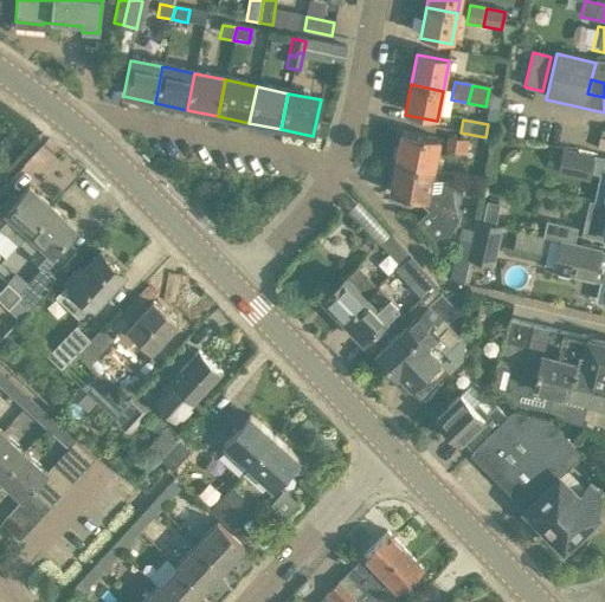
[(394,164),(455,177),(455,175),(431,170),(437,142),(400,135),(394,164)]
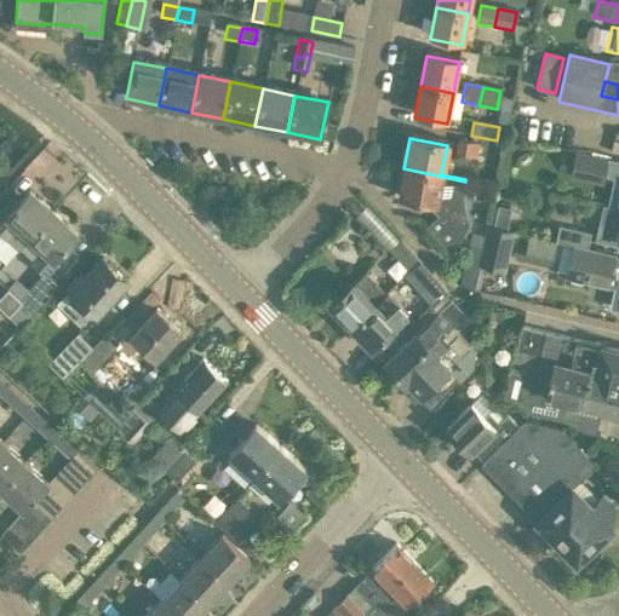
[(476,159),(479,145),(457,140),(454,155),(476,159)]
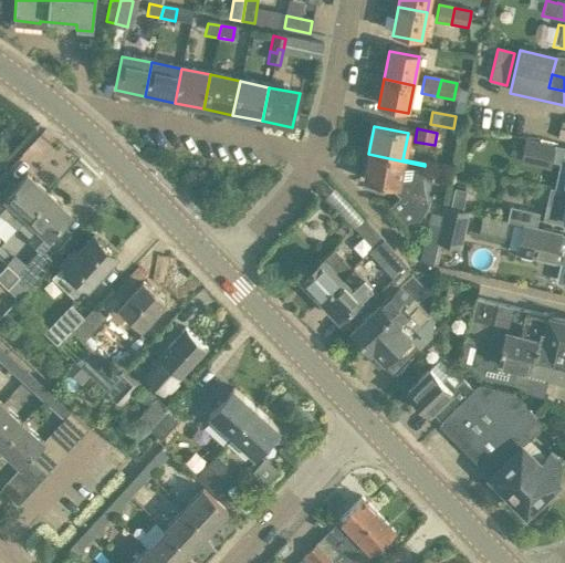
[(555,146),(525,141),(520,164),(550,170),(555,146)]
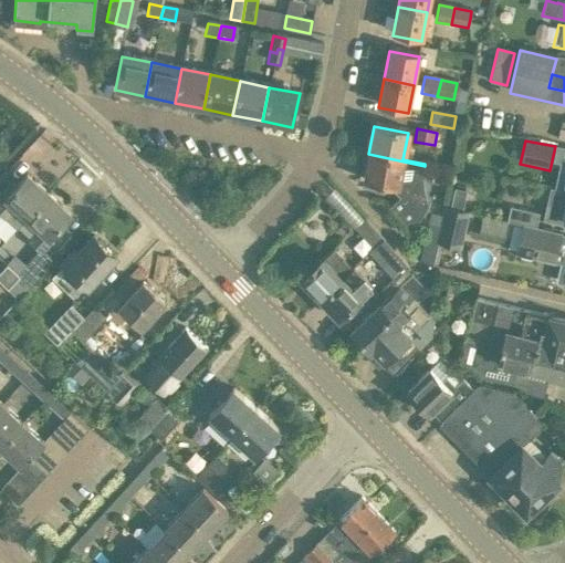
[(425,166),(368,154),(363,183),(386,188),(395,194),(400,199),(389,209),(411,235),(429,206),(427,202),(426,196),(424,189),(424,180),(424,173),(425,166)]
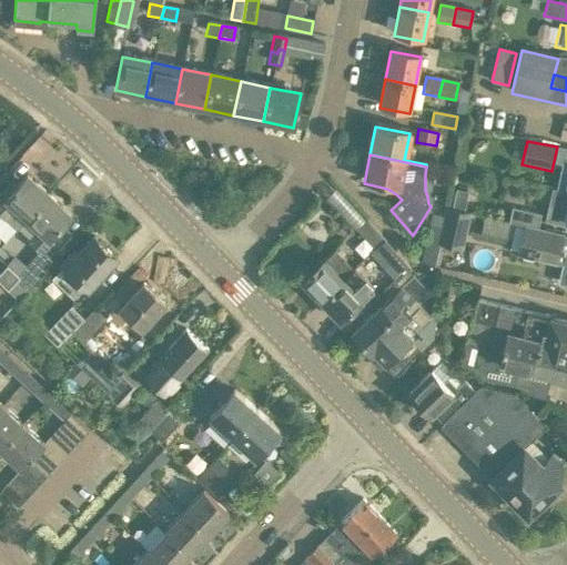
[(0,222),(2,221),(4,223),(14,233),(48,197),(27,177),(4,200),(1,195),(0,197),(0,222)]
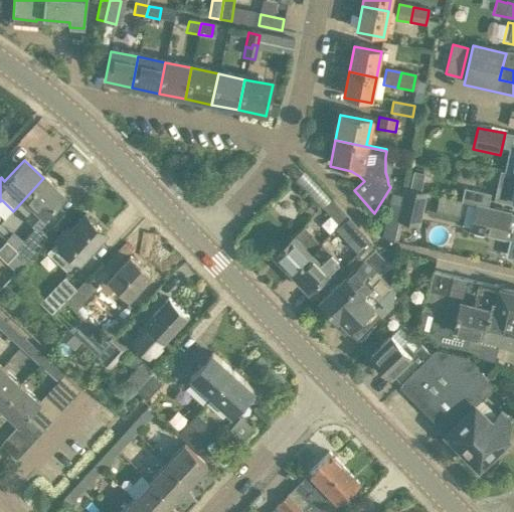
[(424,174),(414,171),(409,190),(420,193),(424,174)]
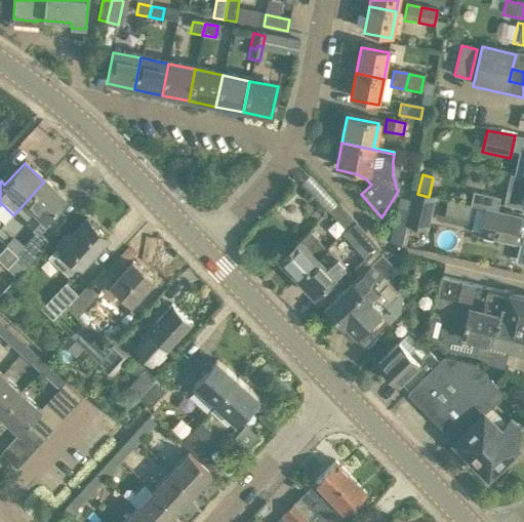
[(44,222),(65,200),(44,182),(13,215),(14,215),(25,205),(34,213),(24,224),(34,234),(16,255),(28,267),(48,244),(39,236),(48,226),(44,222)]
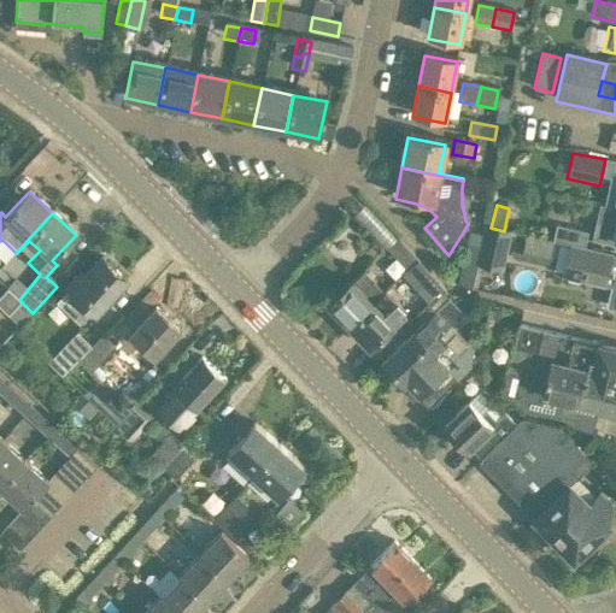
[(512,233),(485,227),(476,266),(503,272),(512,233)]
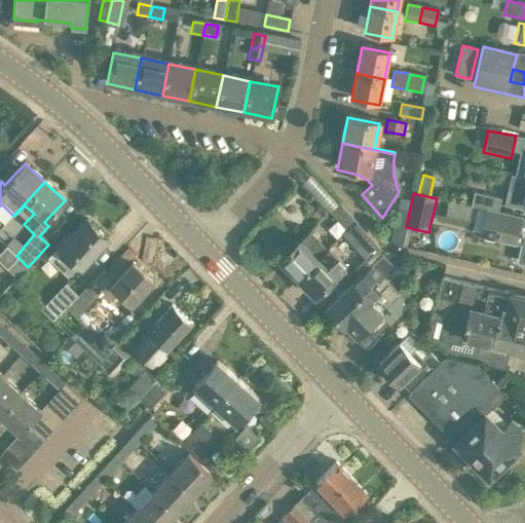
[(485,212),(498,215),(502,199),(475,193),(471,207),(485,211),(485,212)]
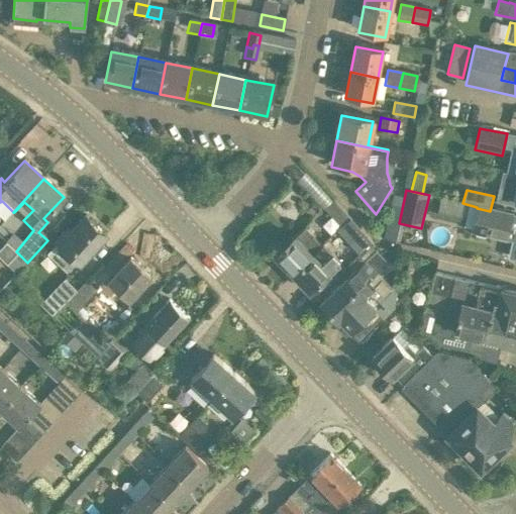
[(393,198),(390,209),(389,217),(388,218),(398,220),(402,200),(393,198)]
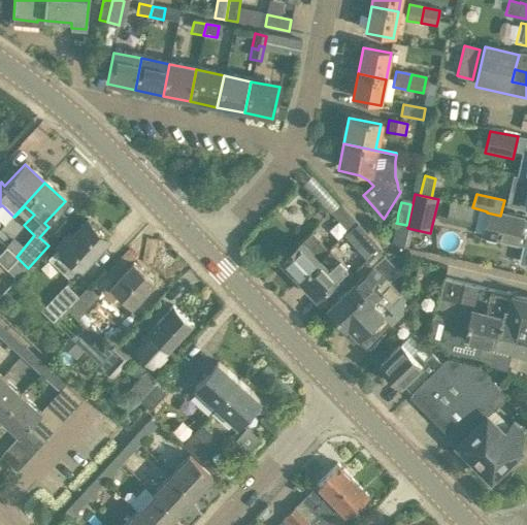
[(446,217),(468,218),(468,203),(446,202),(446,217)]
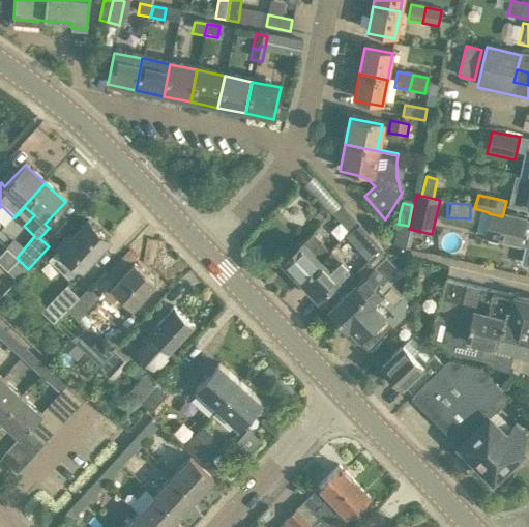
[(349,234),(358,225),(341,205),(330,213),(349,234)]
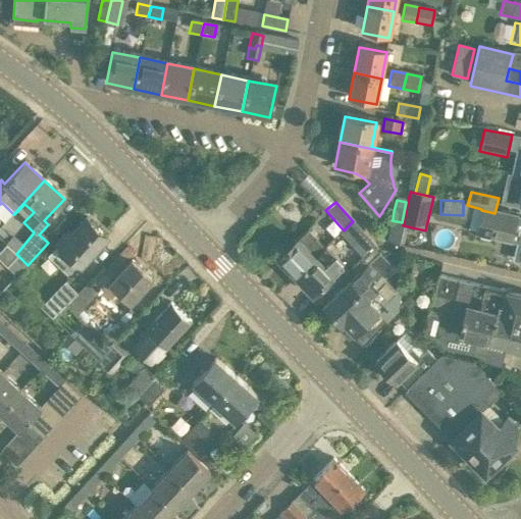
[(495,213),(481,210),(475,237),(516,246),(513,259),(520,261),(520,221),(493,215),(495,213)]
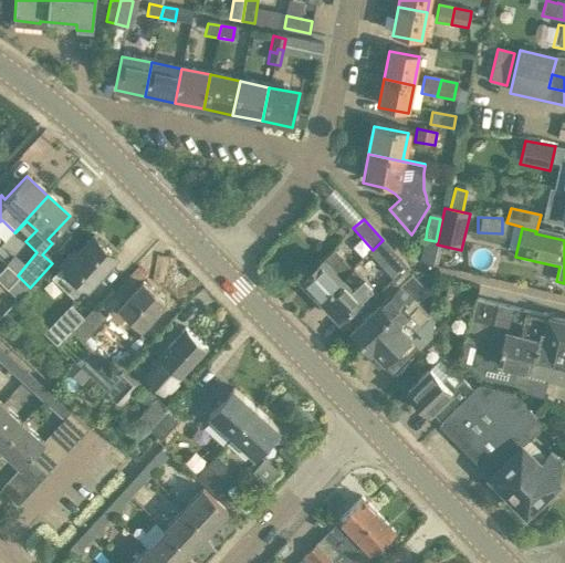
[(87,290),(116,259),(91,237),(75,254),(72,252),(60,264),(63,268),(52,279),(72,298),(83,285),(87,290)]
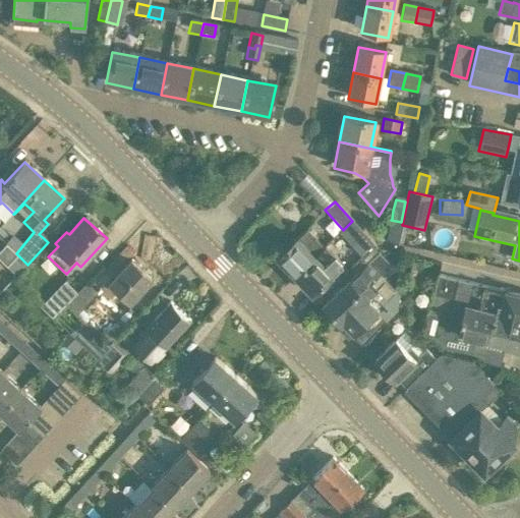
[(361,256),(374,244),(352,221),(343,230),(339,233),(361,256)]
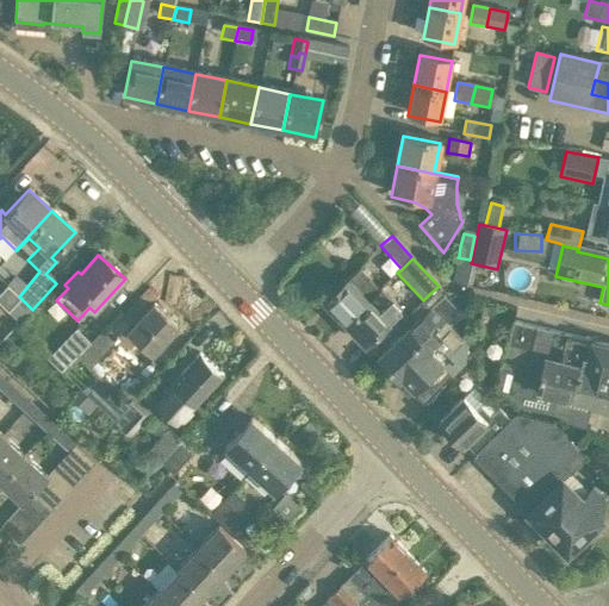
[(454,260),(448,279),(467,285),(473,266),(454,260)]
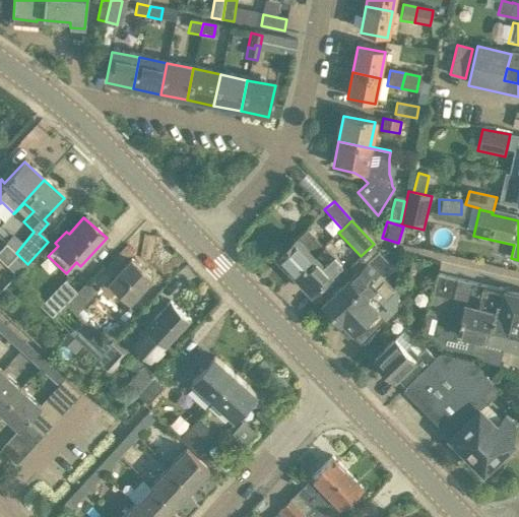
[(4,223),(0,228),(0,231),(3,233),(8,227),(4,223)]
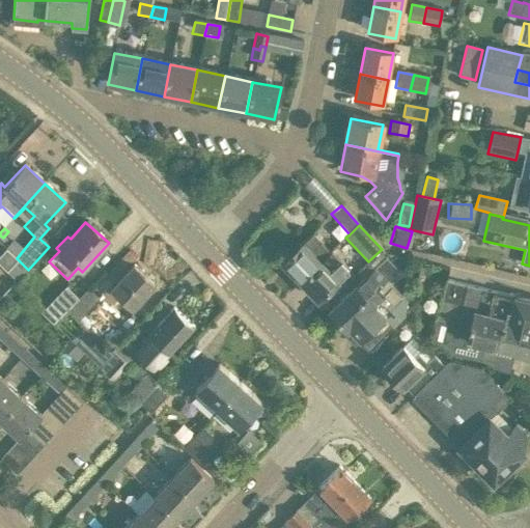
[(300,282),(330,253),(321,244),(312,234),(281,264),(300,282)]
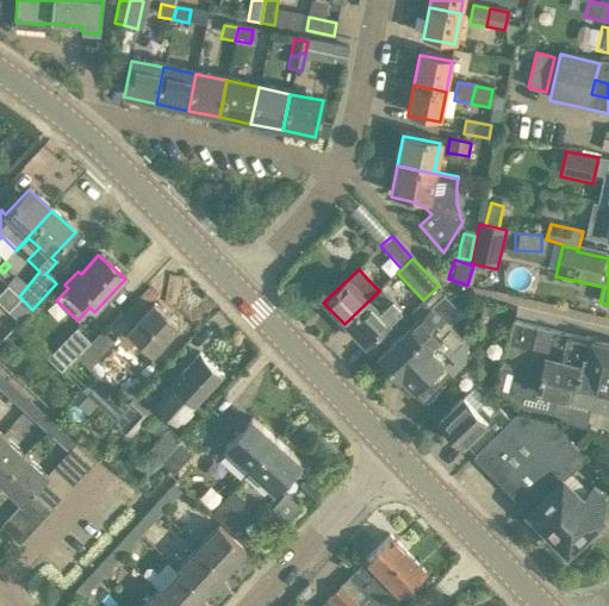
[(7,287),(0,294),(0,305),(7,313),(20,299),(7,287)]
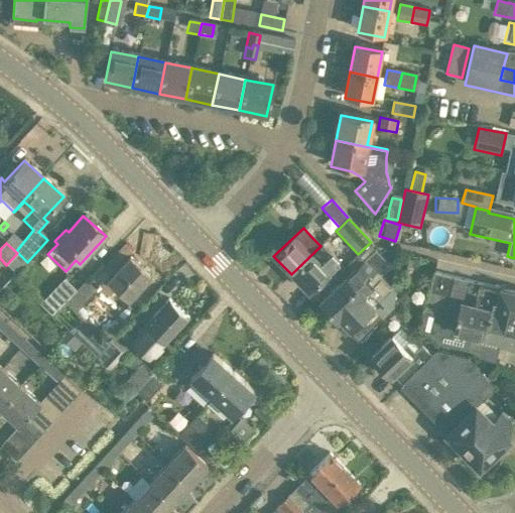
[(320,246),(291,274),(308,292),(338,264),(330,255),(320,246)]
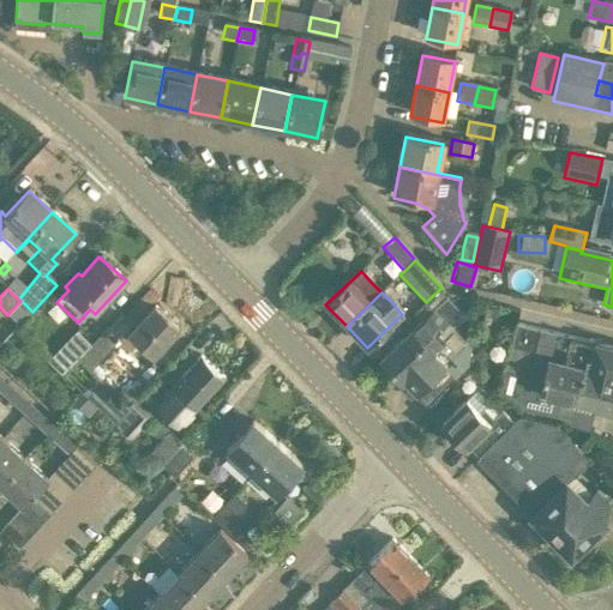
[(20,301),(7,315),(19,326),(32,312),(20,301)]
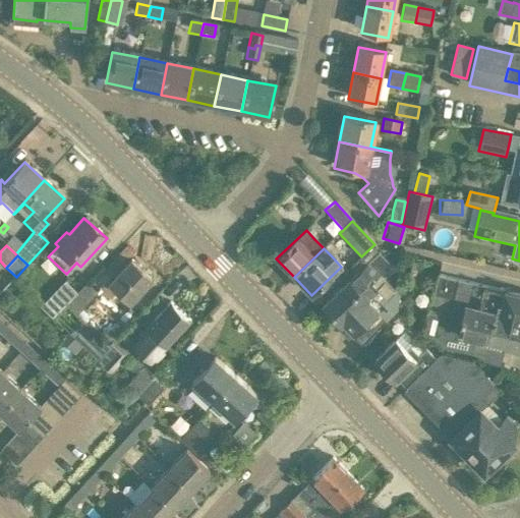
[(359,347),(386,324),(396,312),(370,286),(389,268),(377,255),(322,307),(339,326),(338,329),(346,337),(349,336),(359,347)]
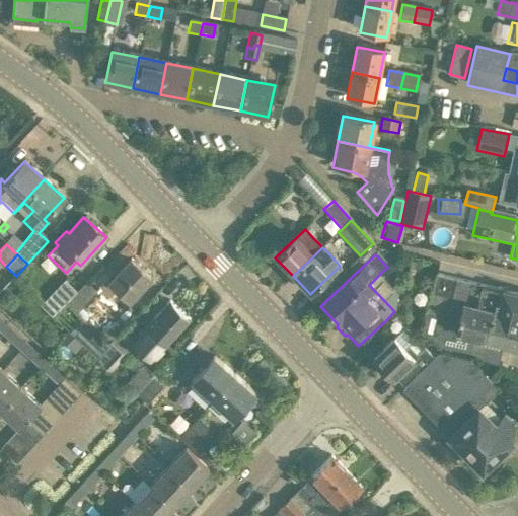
[(114,317),(150,279),(130,260),(108,283),(119,292),(103,307),(114,317)]
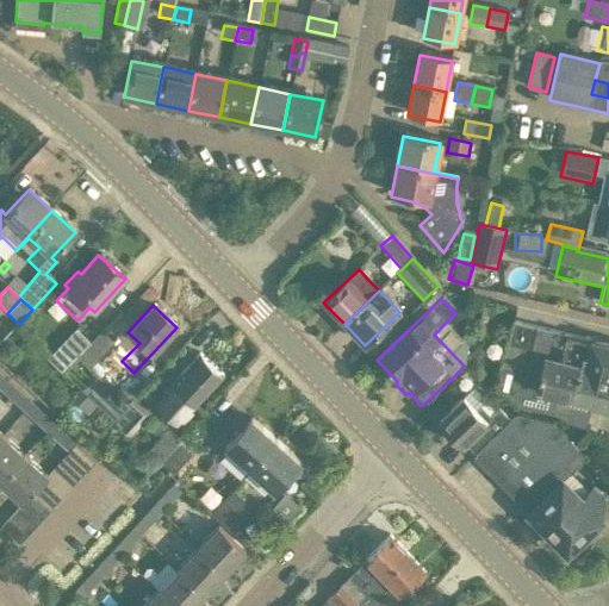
[(557,417),(558,417),(585,431),(590,411),(608,416),(608,413),(608,348),(511,325),(497,388),(520,394),(517,399),(552,407),(550,414),(557,417)]
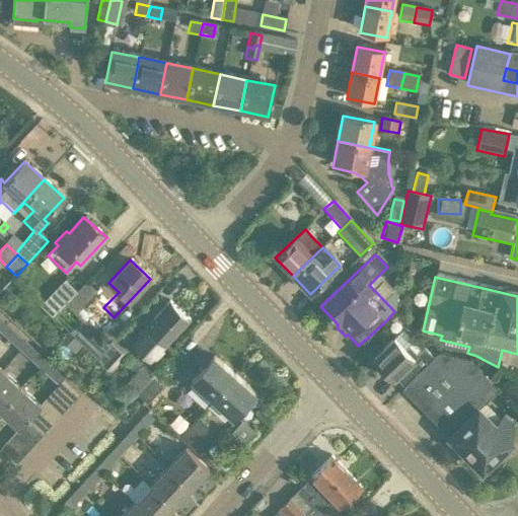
[(64,281),(40,306),(52,318),(52,317),(67,303),(66,303),(76,293),(64,281)]
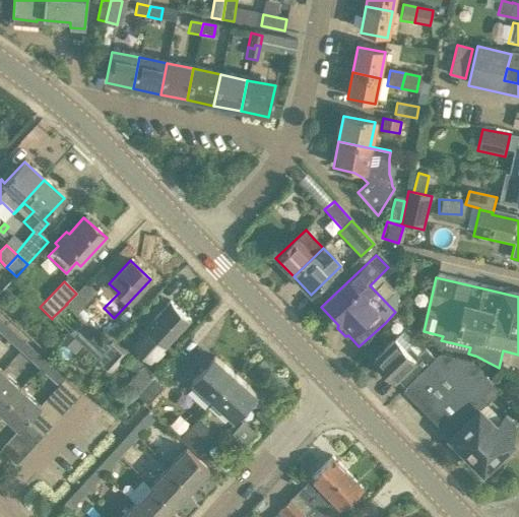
[(76,294),(66,304),(77,315),(96,295),(85,283),(76,294)]
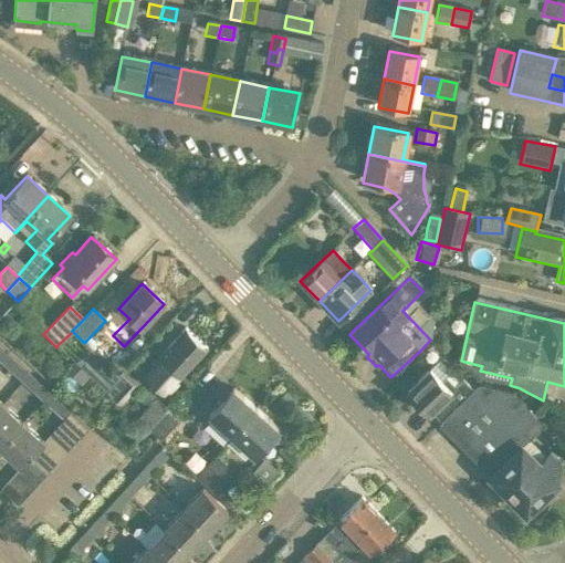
[(180,378),(207,350),(184,330),(144,375),(158,389),(174,373),(180,378)]
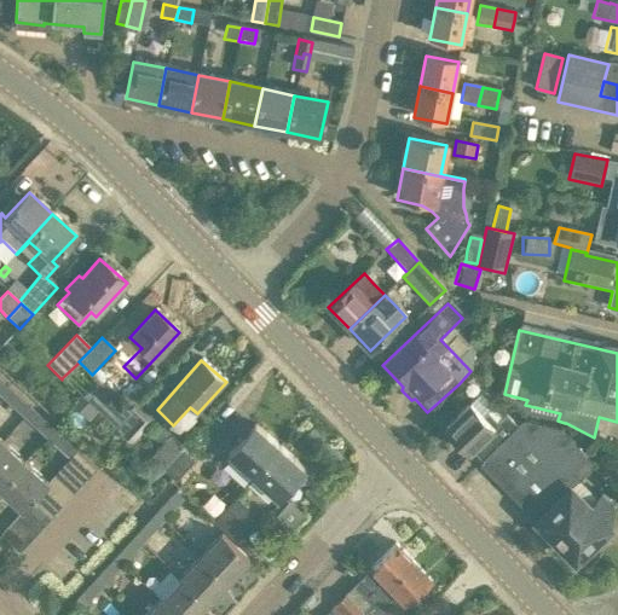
[(485,386),(491,378),(490,370),(483,364),(473,376),(485,386)]
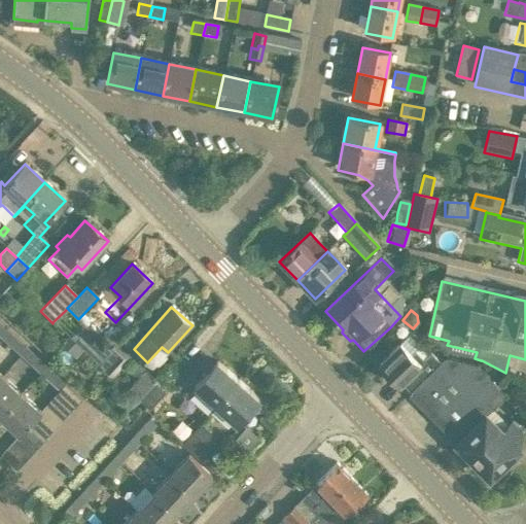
[(83,325),(70,339),(96,363),(107,351),(100,344),(101,343),(88,328),(83,325)]
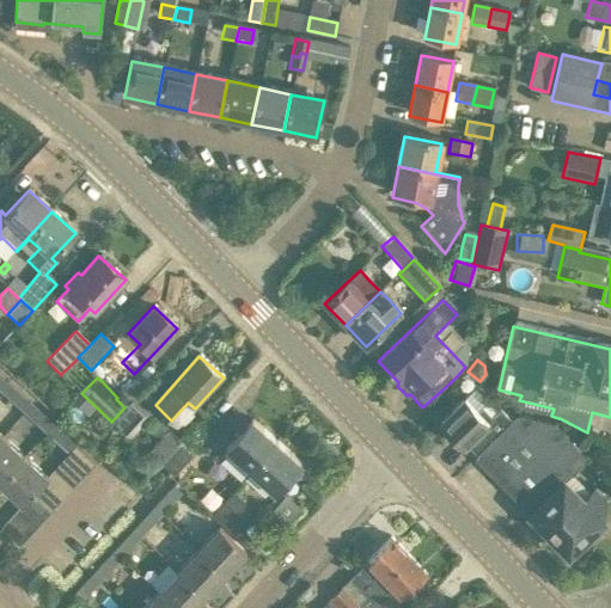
[(8,386),(1,395),(23,415),(31,406),(8,386)]
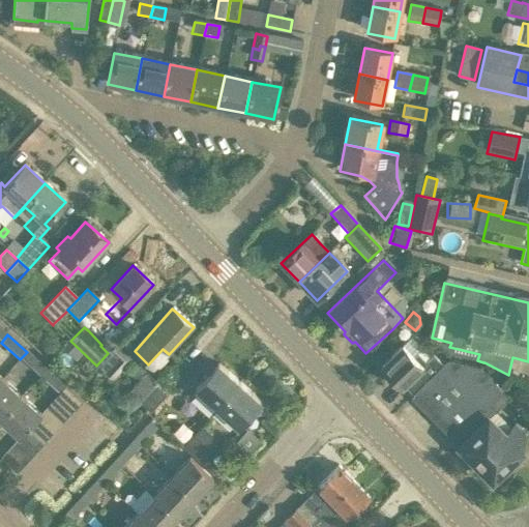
[(112,350),(117,345),(110,337),(101,345),(100,346),(108,353),(112,350)]
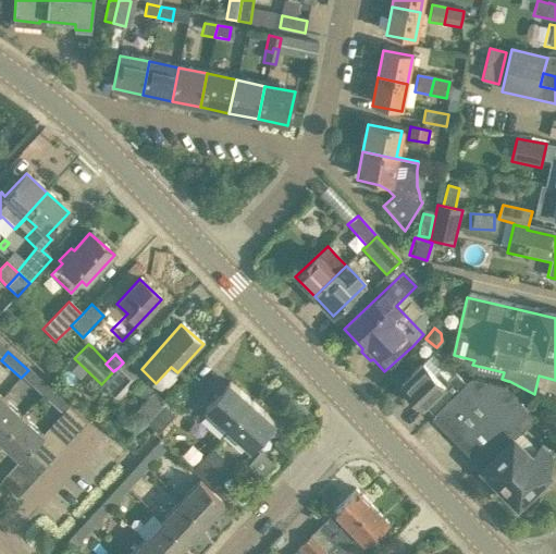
[(446,383),(439,374),(434,378),(422,366),(399,388),(421,408),(423,406),(434,416),(465,386),(455,376),(446,383)]
